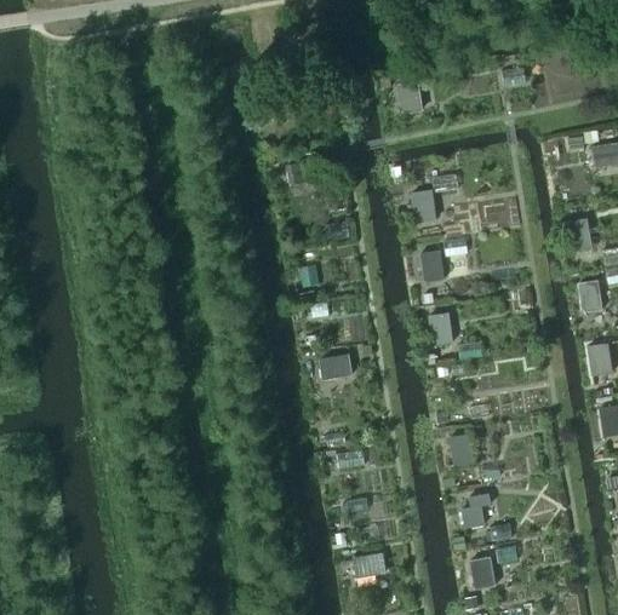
[(418,74),(396,78),(401,109),(423,105),(418,74)]
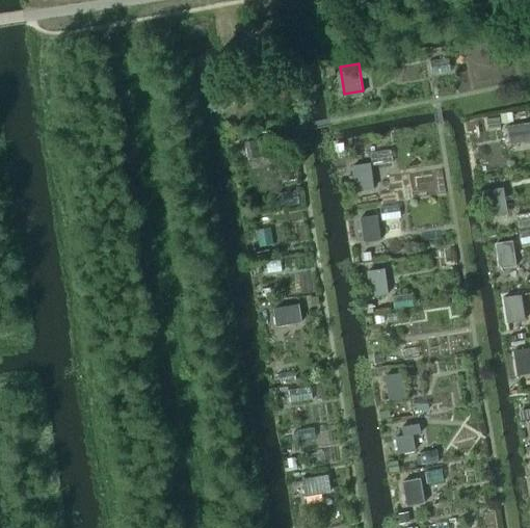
[(529,116),(513,120),(517,141),(529,138),(529,116)]
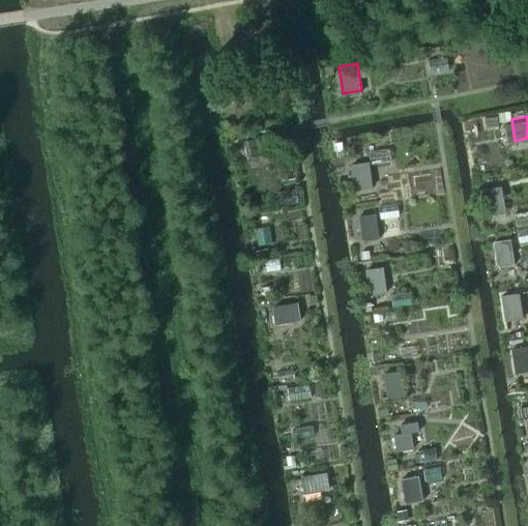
[(266,127),(241,135),(247,157),(272,151),(266,127)]
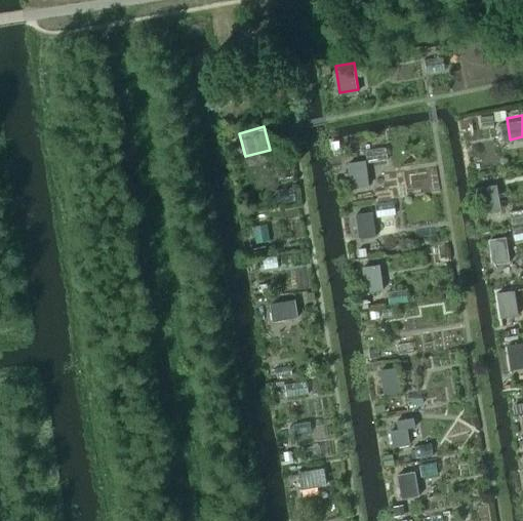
[(365,160),(351,162),(355,184),(368,182),(365,160)]
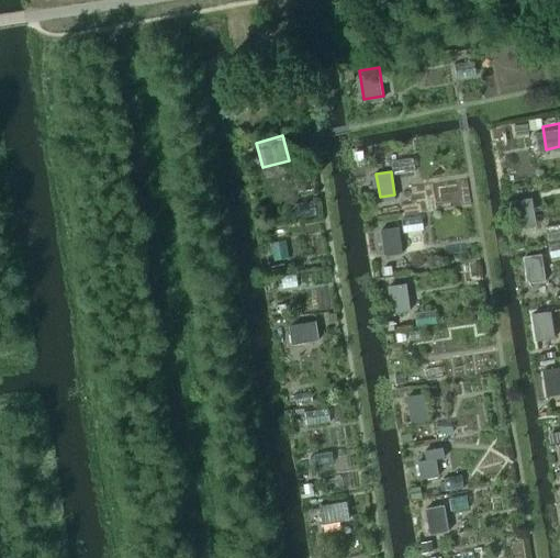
[(532,192),(513,196),(516,220),(535,216),(532,192)]
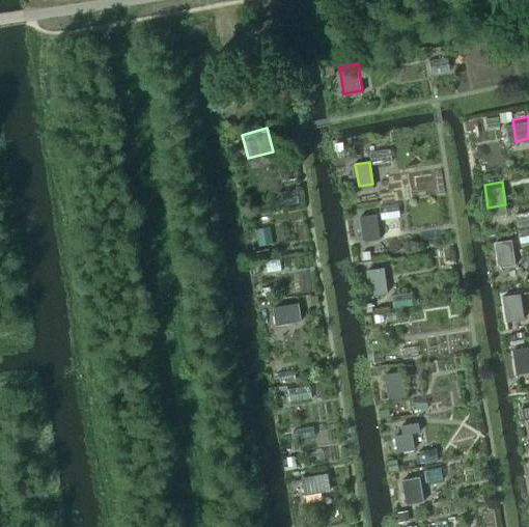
[(378,206),(356,212),(363,244),(385,239),(378,206)]
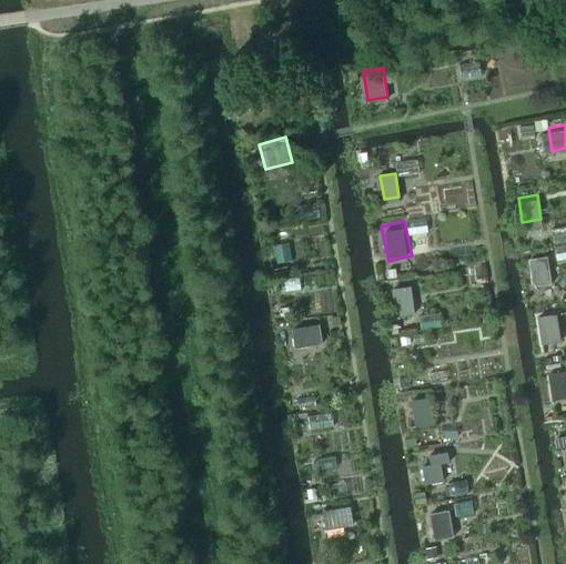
[(547,254),(528,257),(533,289),(552,286),(547,254)]
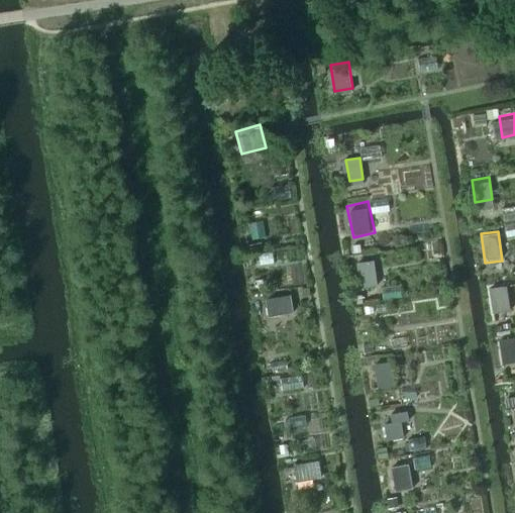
[(377,260),(365,262),(368,281),(381,279),(377,260)]
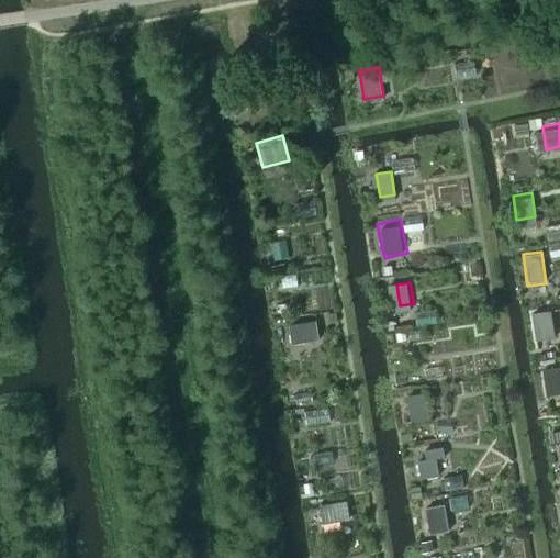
[(548,307),(529,309),(533,333),(552,330),(548,307)]
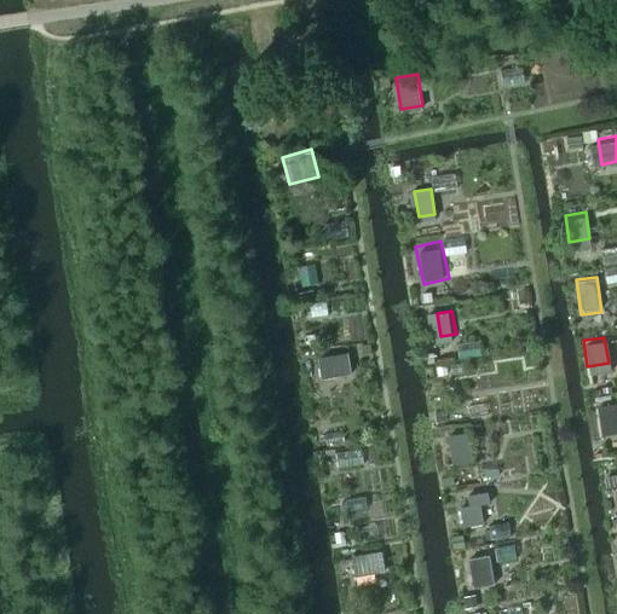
[(351,354),(323,357),(327,383),(353,381),(351,354)]
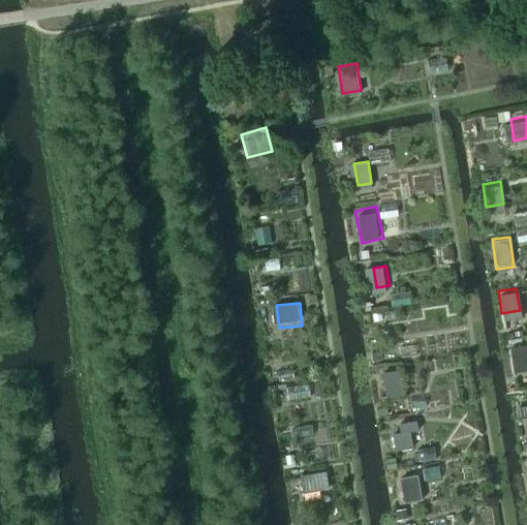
[(526,347),(510,350),(515,373),(526,370),(526,347)]
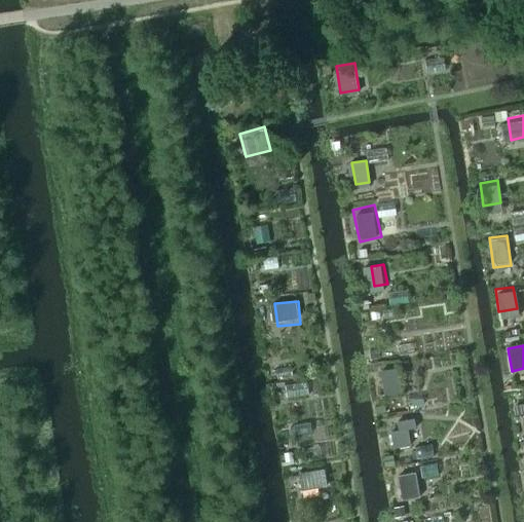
[(401,366),(385,368),(387,386),(403,385),(401,366)]
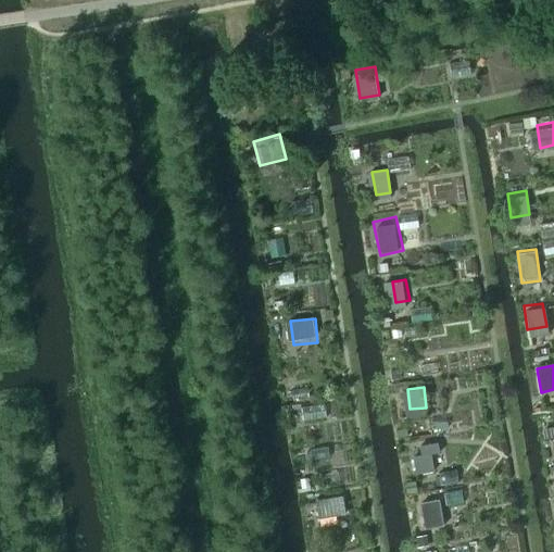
[(430,446),(412,448),(415,472),(435,469),(430,446)]
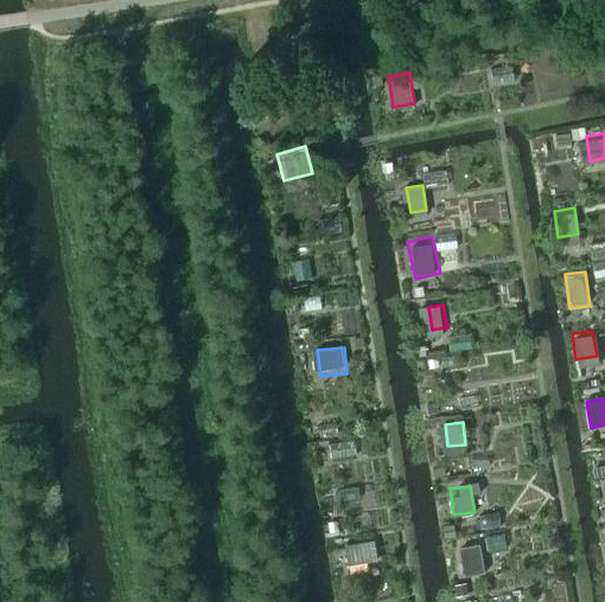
[(375,538),(346,542),(349,565),(377,563),(375,538)]
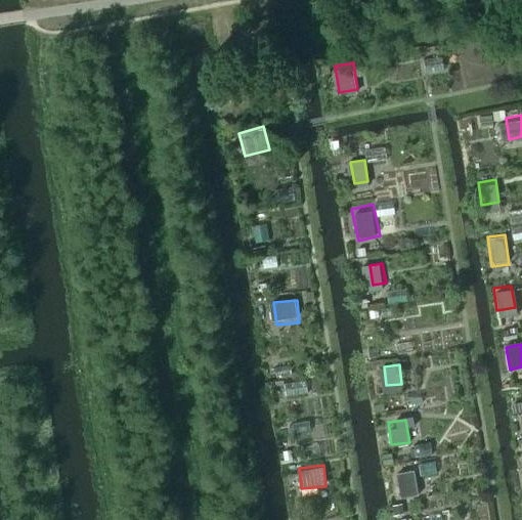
[(418,470),(400,472),(403,494),(421,492),(418,470)]
